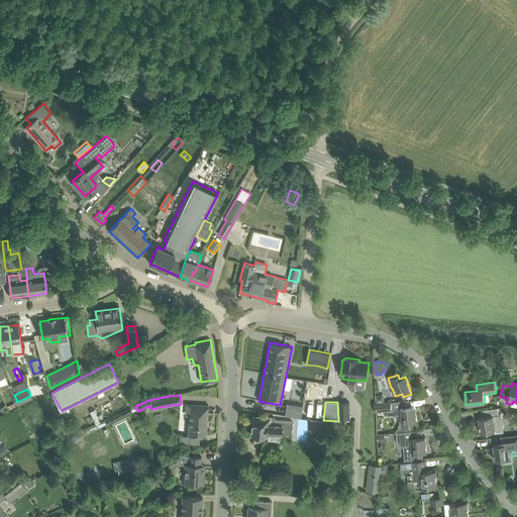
[(349,402),(337,402),(338,419),(350,419),(349,402)]
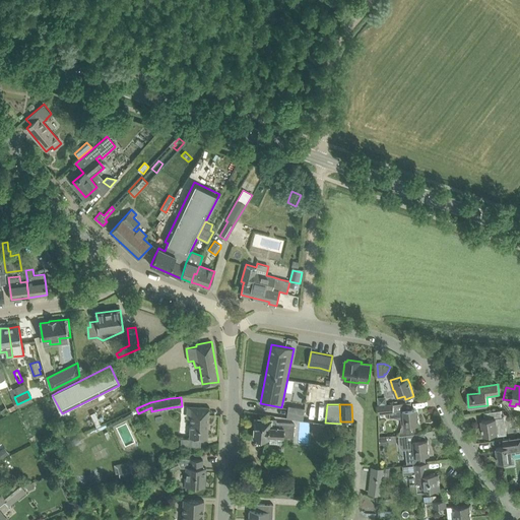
[(402,418),(403,415),(404,415),(405,426),(419,425),(417,408),(397,411),(395,411),(394,404),(379,406),(379,414),(389,412),(390,417),(395,417),(402,418)]
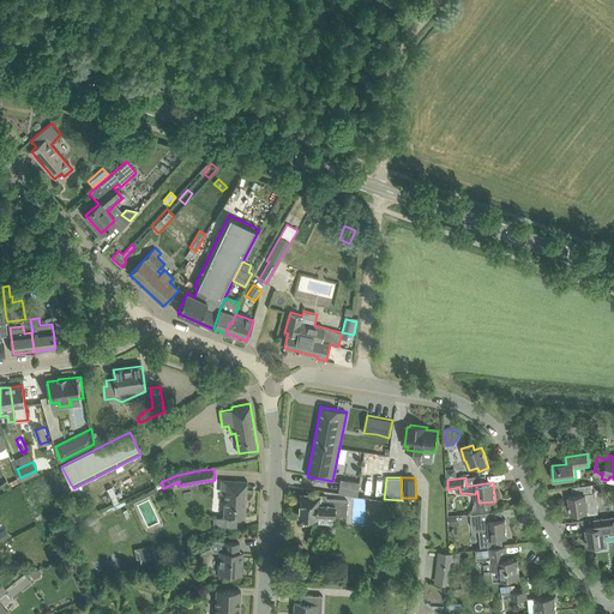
[(341,479),(338,493),(357,497),(360,482),(341,479)]
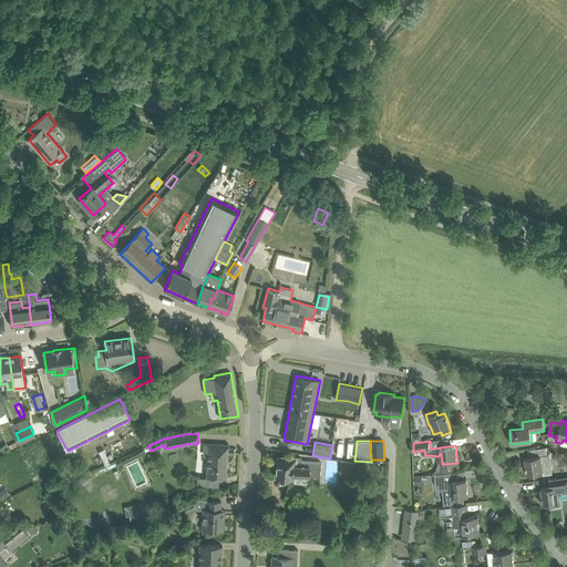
[(207,476),(215,477),(226,477),(228,444),(205,443),(204,452),(208,453),(207,476)]
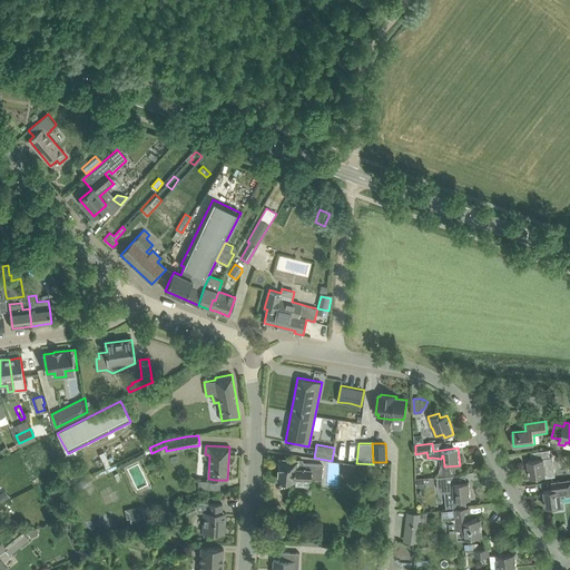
[(546,478),(556,477),(553,457),(550,458),(550,450),(541,451),(542,459),(528,460),(530,478),(546,475),(546,478)]
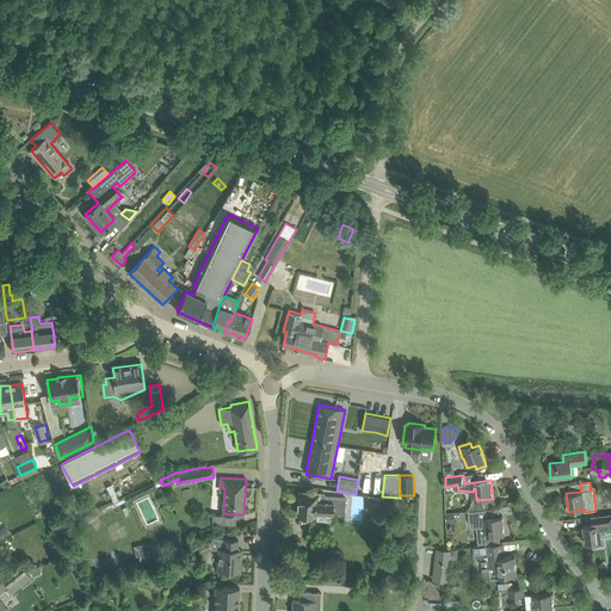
[(298,514),(310,516),(318,516),(319,512),(345,513),(346,498),(325,497),(325,501),(319,501),(320,494),(300,493),(298,514)]
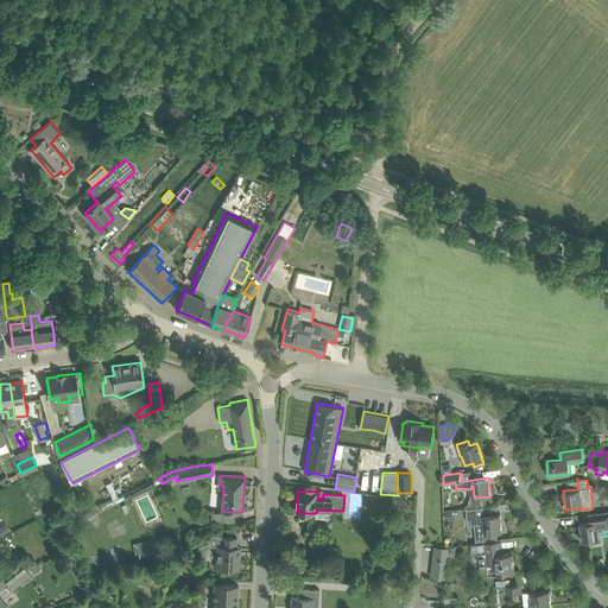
[(366,493),(365,507),(379,510),(380,494),(366,493)]
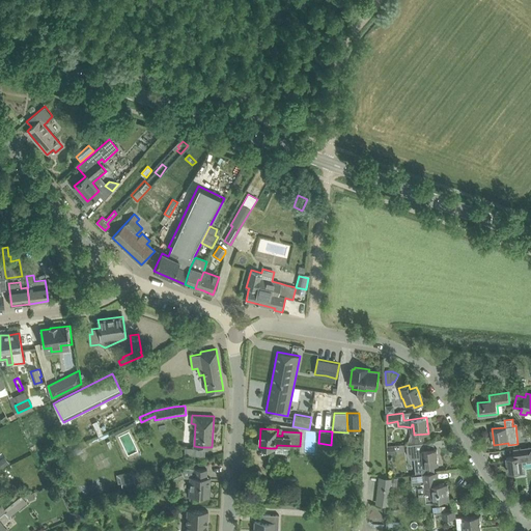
[(424,443),(408,444),(409,455),(411,457),(413,458),(423,457),(424,467),(439,465),(437,449),(424,450),(424,443)]
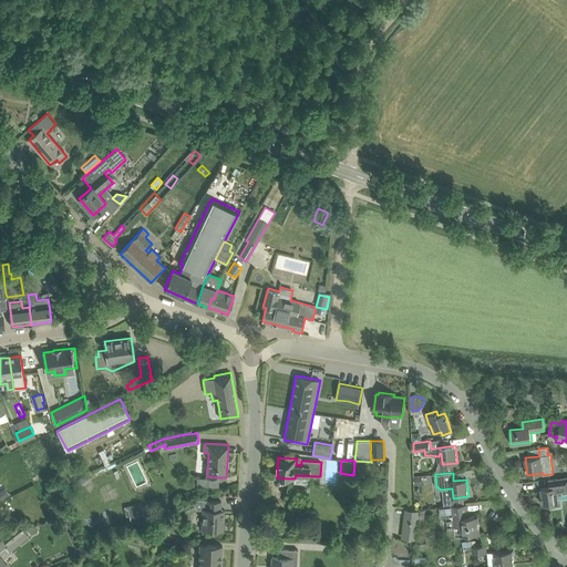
[(559,503),(558,495),(566,493),(566,476),(550,480),(552,486),(540,488),(544,505),(559,503)]
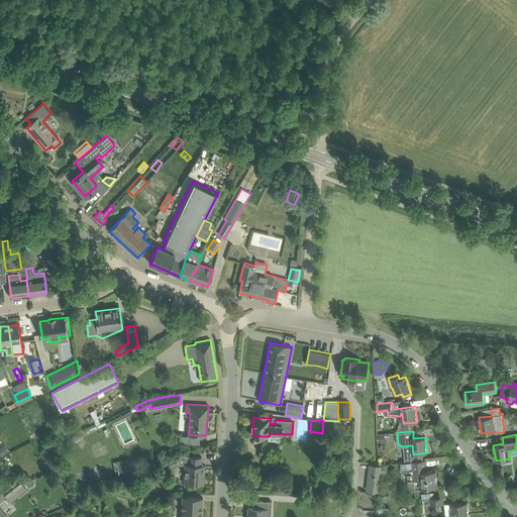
[(0,454),(1,456),(8,449),(4,444),(0,447),(0,454)]
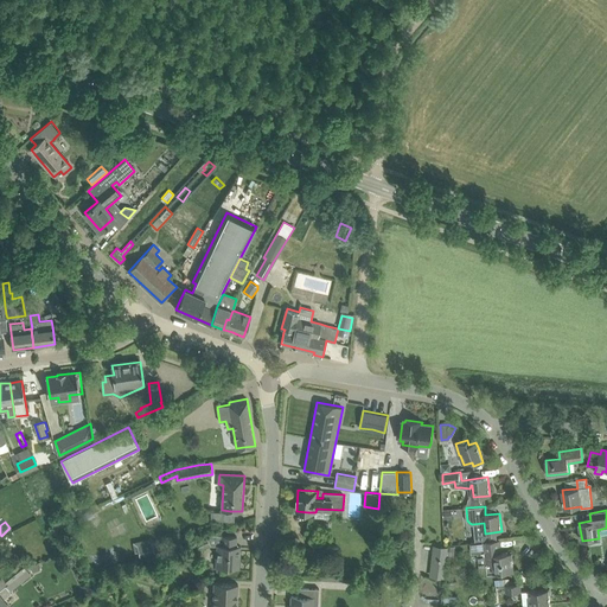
[(240,569),(241,550),(236,550),(237,536),(222,536),(212,535),(208,538),(197,542),(200,549),(211,544),(211,545),(218,545),(217,568),(240,569)]
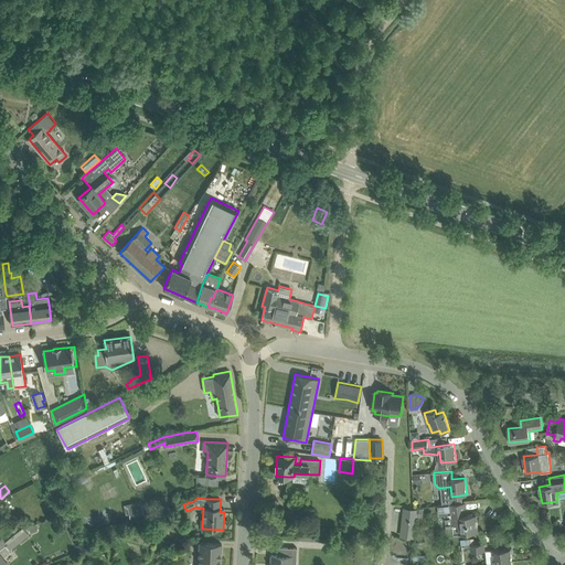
[(145,518),(141,501),(124,504),(126,514),(129,513),(131,520),(145,518)]
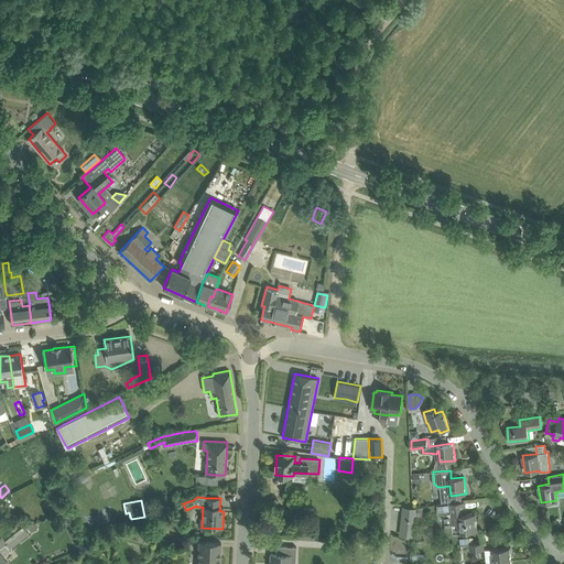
[(449,503),(437,505),(438,514),(444,514),(446,532),(452,535),(459,534),(459,532),(478,530),(476,513),(466,513),(465,501),(449,503)]
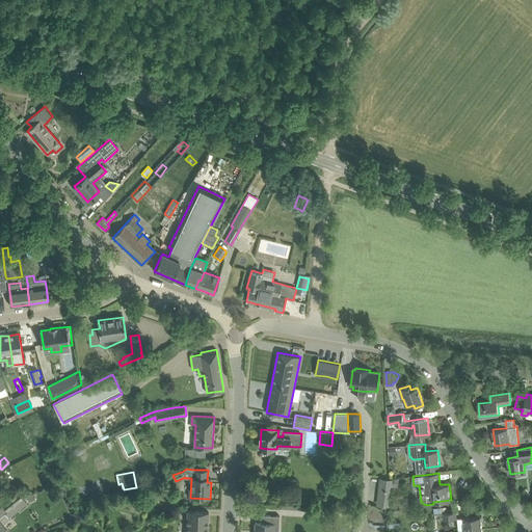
[(380,478),(377,504),(388,505),(391,479),(380,478)]
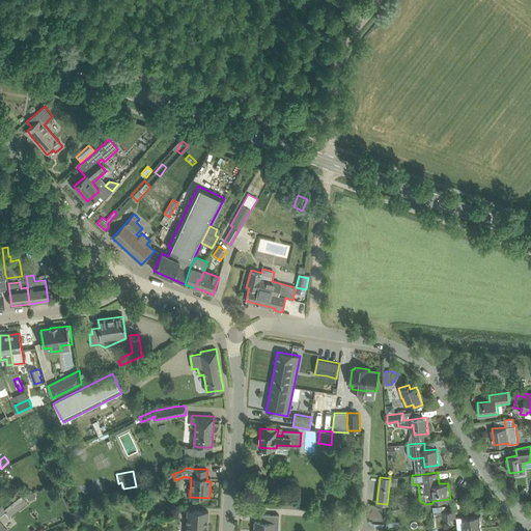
[(2,503),(11,514),(27,502),(18,491),(2,503)]
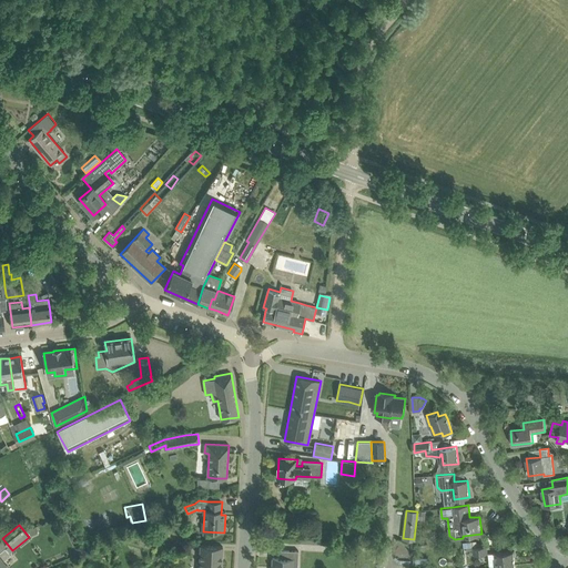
[(34,527),(29,530),(31,536),(38,534),(34,527)]
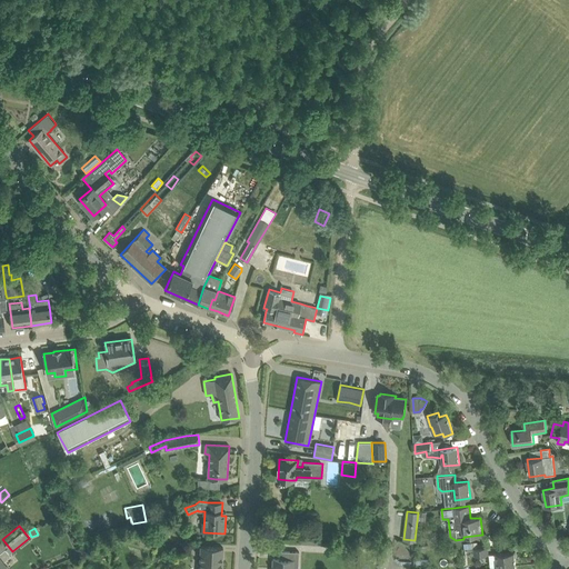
[(321,533),(301,532),(301,542),(321,543),(321,533)]
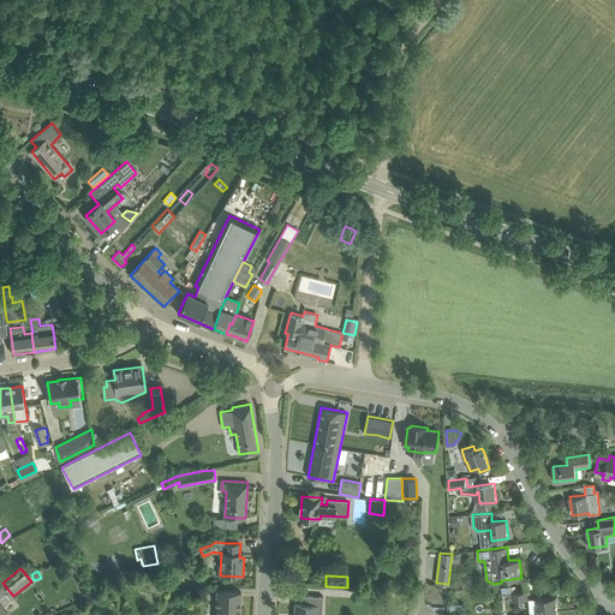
[(215,614),(239,614),(242,591),(218,590),(215,614)]
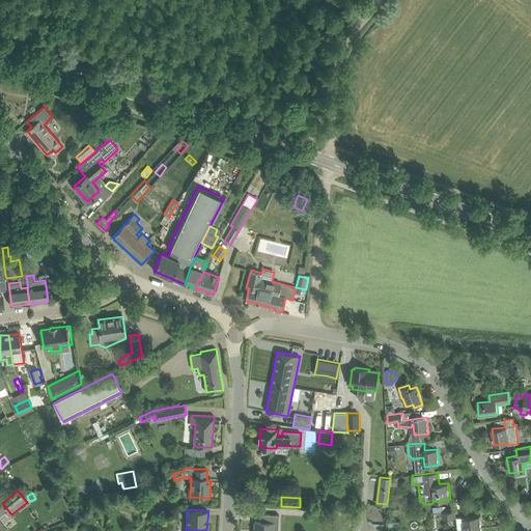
[(0,530),(7,530),(8,530),(3,524),(10,519),(5,511),(0,515),(0,530)]
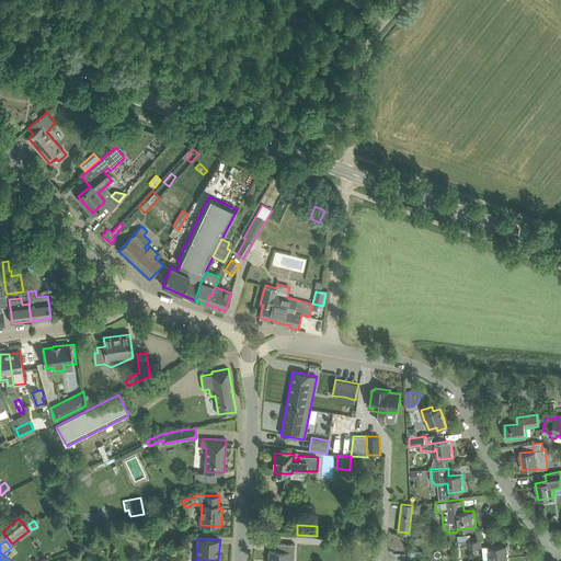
[(482,548),(481,540),(467,540),(468,549),(482,548)]
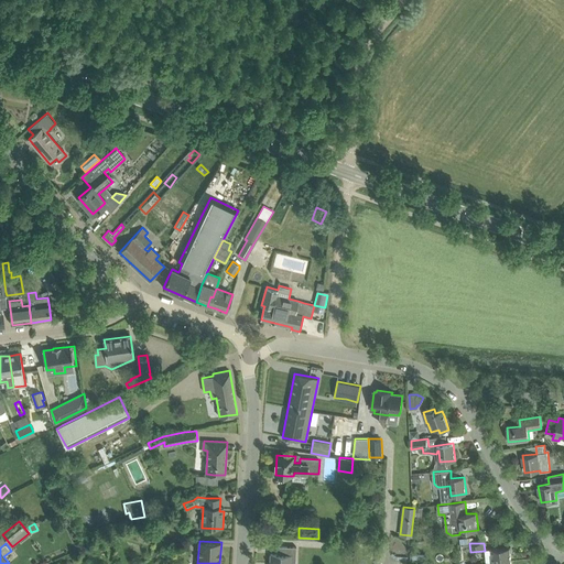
[(270,563),(296,563),(296,560),(295,560),(296,548),(280,546),(279,554),(271,553),(270,563)]
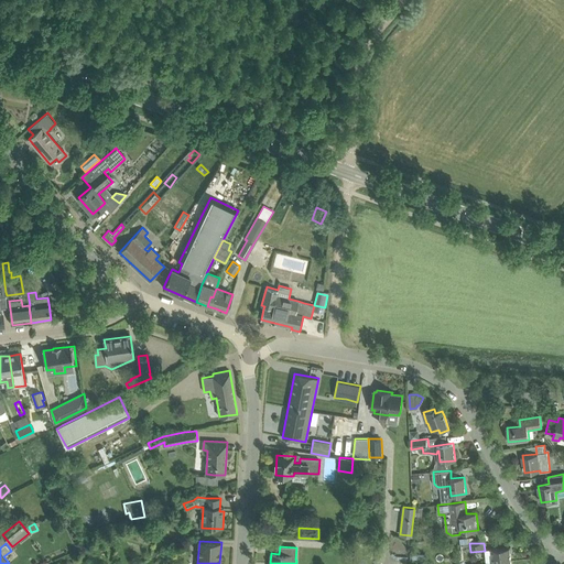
[(492,549),(494,562),(511,561),(510,548),(492,549)]
